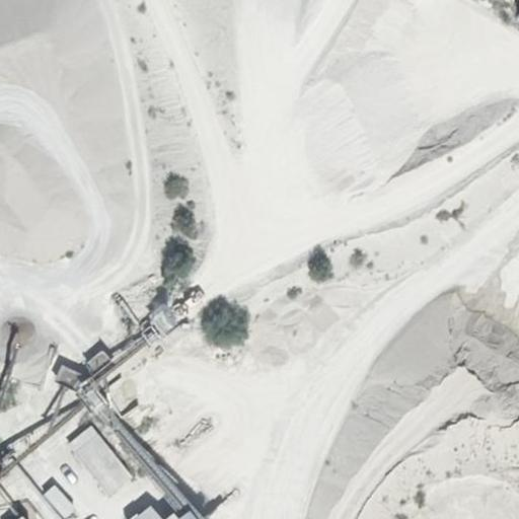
[(518,0),(508,14),(518,22),(518,0)]
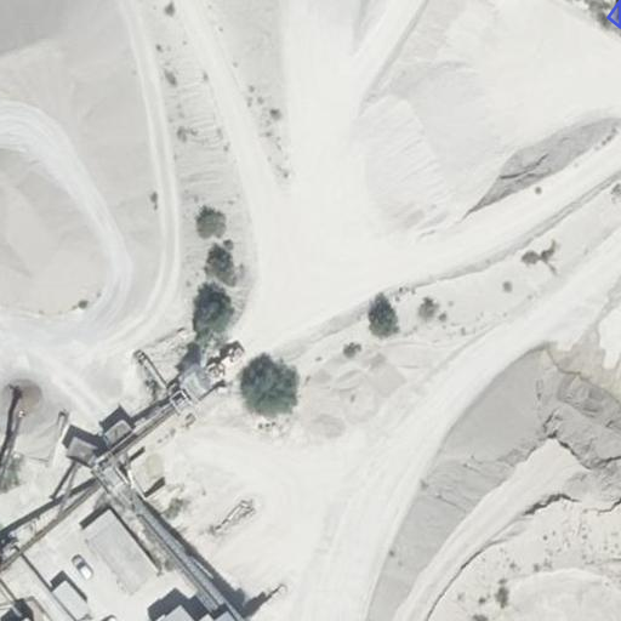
[(181,375),(189,398),(214,389),(205,366),(181,375)]
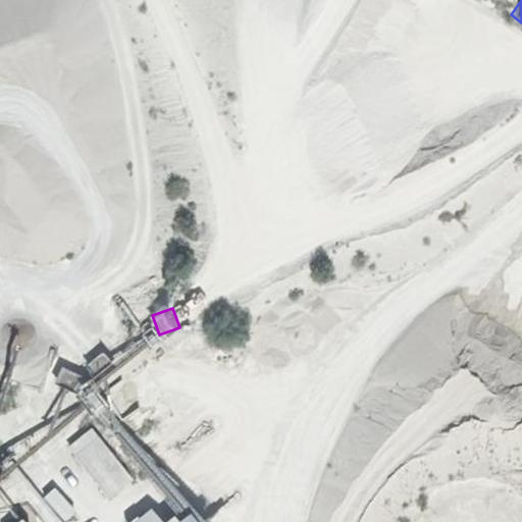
[(61,366),(54,384),(76,393),(84,374),(61,366)]
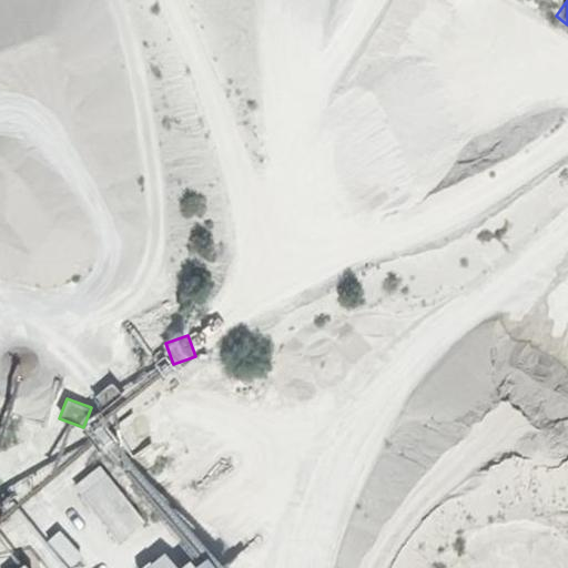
[(130,455),(142,476),(179,454),(148,403),(113,425),(131,454),(130,455)]
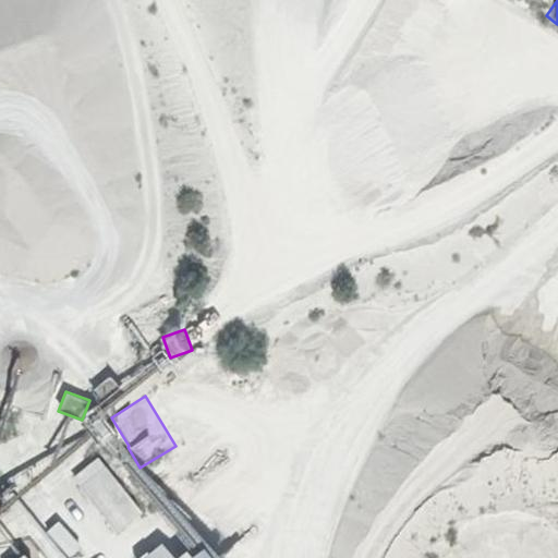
[(3,452),(32,458),(39,417),(11,412),(3,452)]
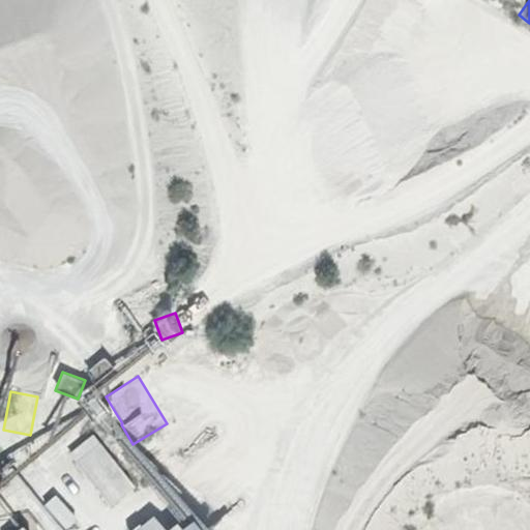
[(68,455),(115,505),(137,484),(90,435),(68,455)]
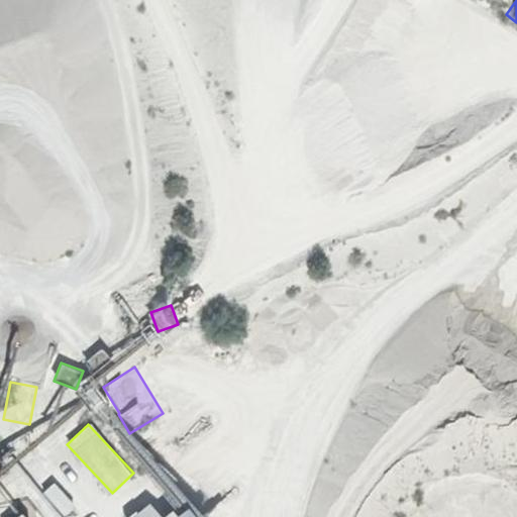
[(40,493),(58,516),(67,516),(77,510),(56,481),(40,493)]
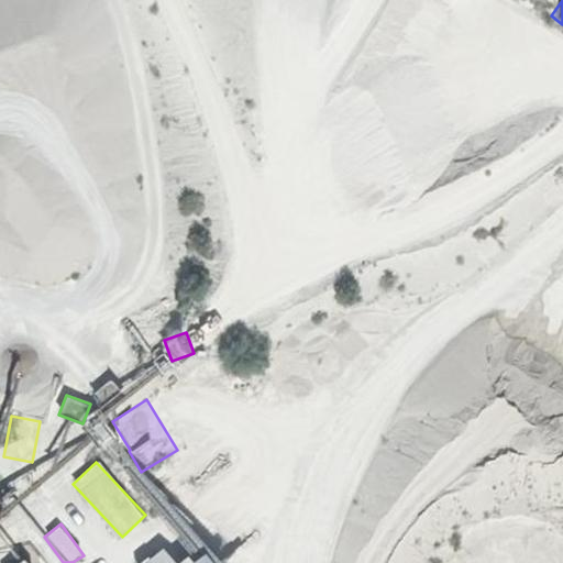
[(219,562),(207,547),(185,562),(177,562),(165,545),(141,562),(219,562)]
